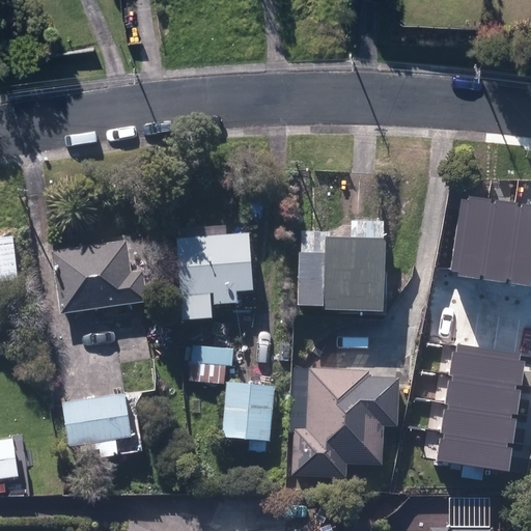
[(322,311),(382,314),(382,310),(418,311),(420,274),(383,272),(385,242),(383,242),(384,223),(351,222),(350,240),(330,239),(330,233),(300,232),(297,306),(322,307),(322,311)]
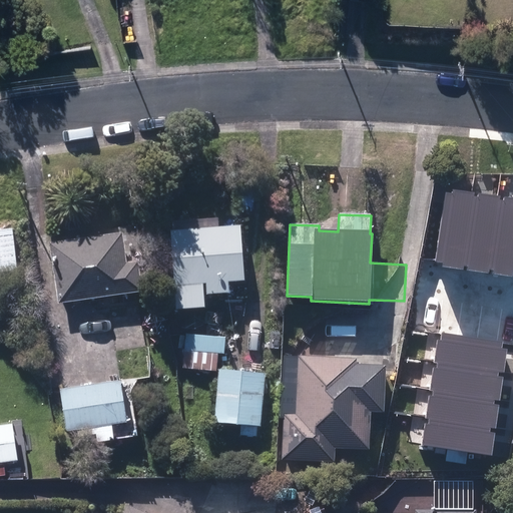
[(170,231),(175,312),(204,310),(203,285),(205,285),(206,297),(229,295),(228,283),(244,283),(240,226),(170,231)]
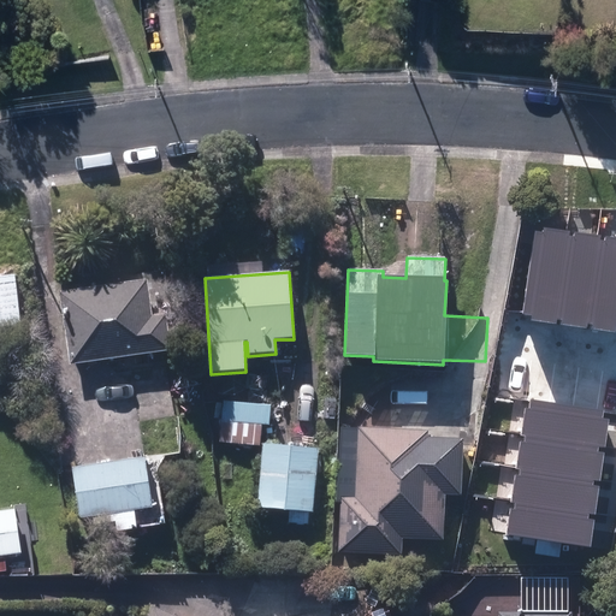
[(16,277),(0,277),(0,329),(21,327),(16,277)]
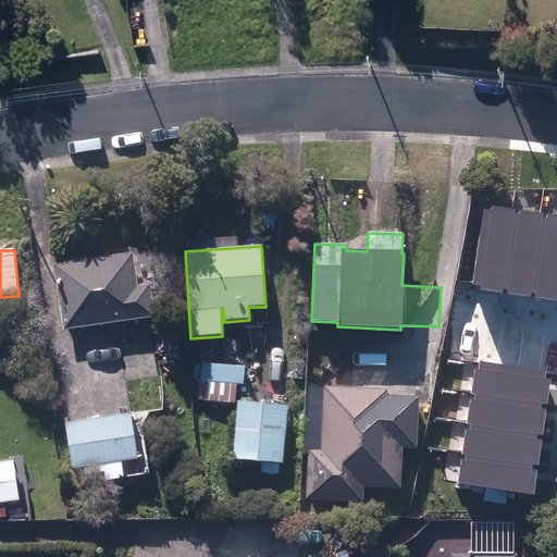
[(53,265),(62,331),(155,319),(150,286),(137,287),(133,255),(53,265)]
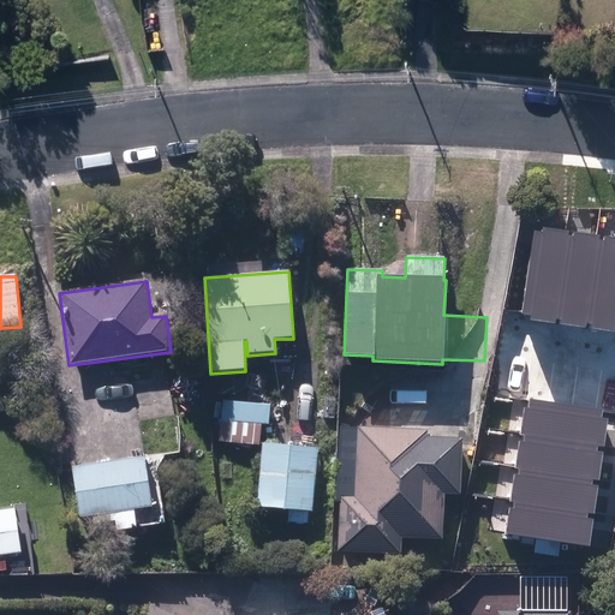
[(542,329),(531,394),(603,406),(614,330),(614,311),(580,306),(575,334),(542,329)]
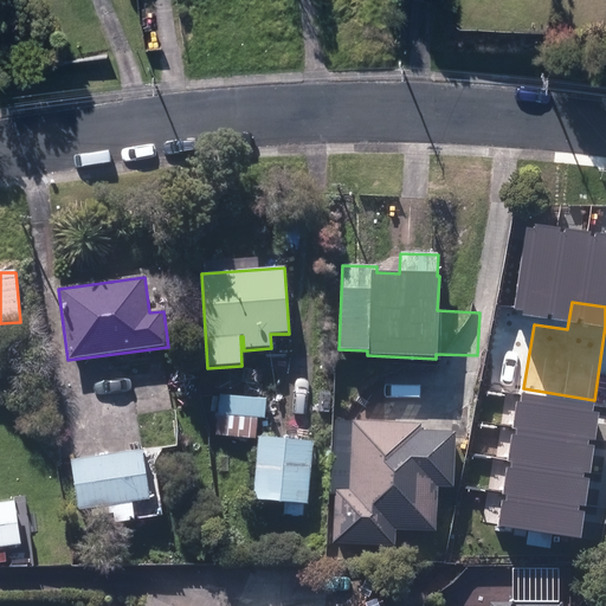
[(265,398),(214,395),(212,434),(256,438),(265,398)]
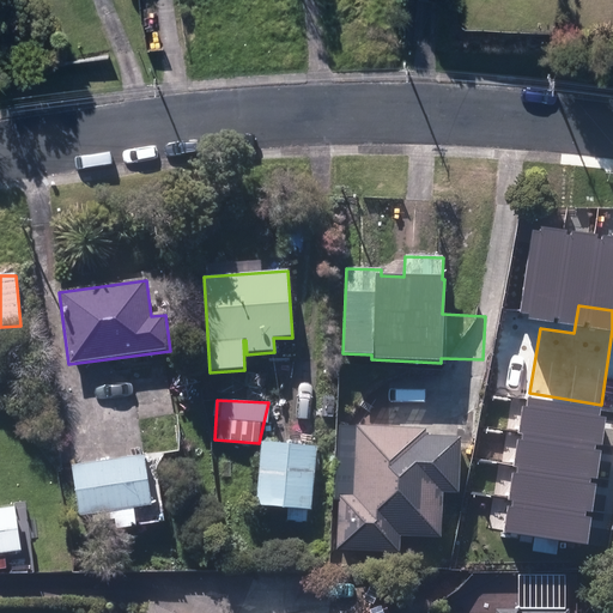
[(341,425),(337,547),(400,550),(400,535),(439,536),(441,491),(456,491),(459,437),(423,436),(423,428),(341,425)]
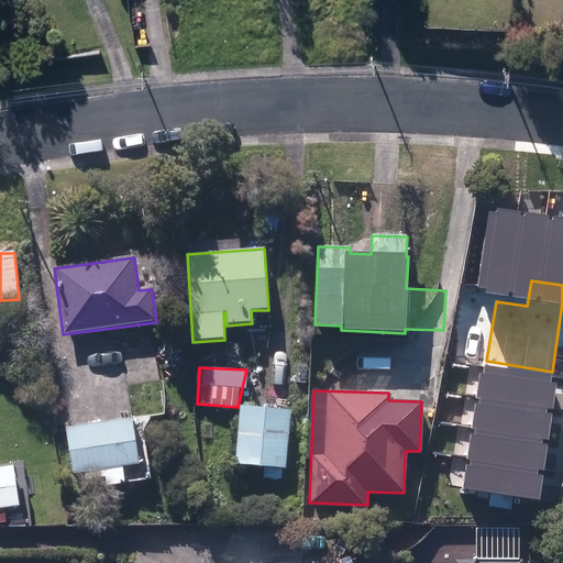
[(453,396),(439,470),(508,484),(509,479),(532,485),(539,450),(517,445),(523,409),(453,396)]
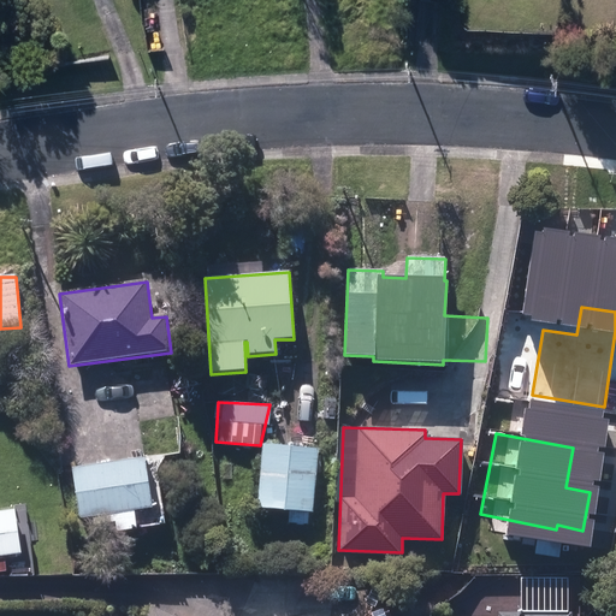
[(289,523),(308,525),(309,514),(313,514),(319,450),(264,445),(258,508),(290,511),(289,523)]
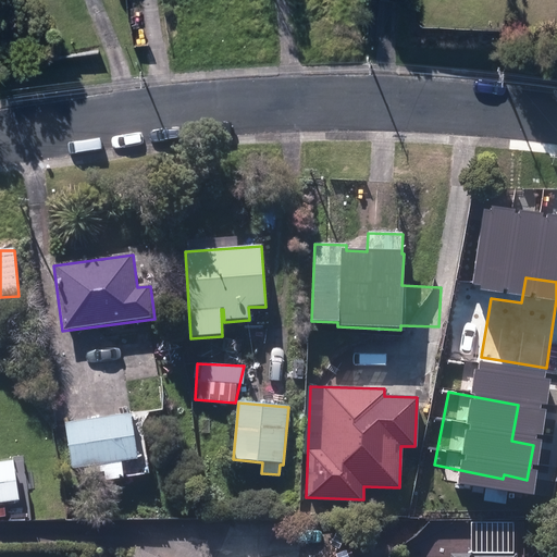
[(131,413),(64,423),(72,471),(137,461),(131,413)]
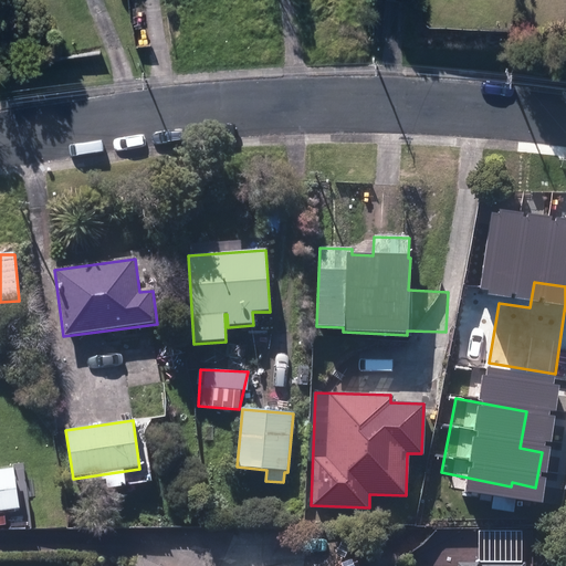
[(0,525),(8,524),(7,512),(20,510),(14,469),(0,470),(0,525)]
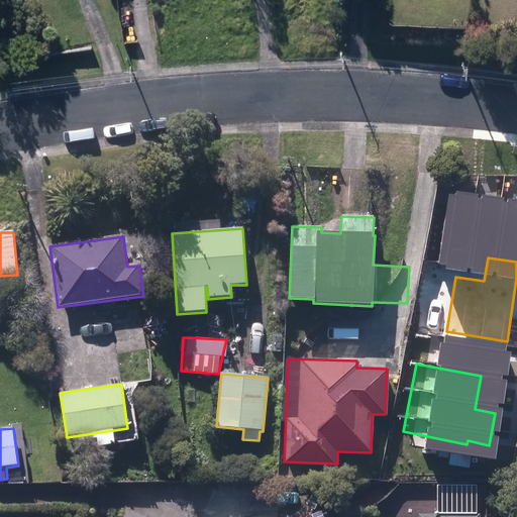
[(485,516),(485,508),(423,509),(423,516),(485,516)]
